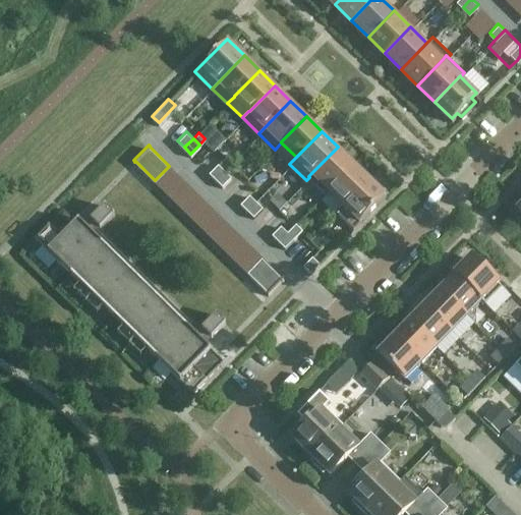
[(325,192),(329,188),(328,188),(353,162),(338,147),(308,176),(309,177),(325,192)]
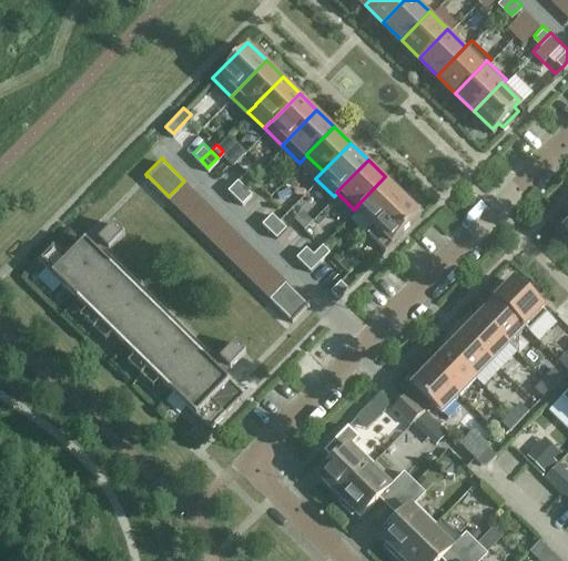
[(227,186),(234,194),(244,184),(237,176),(227,186)]
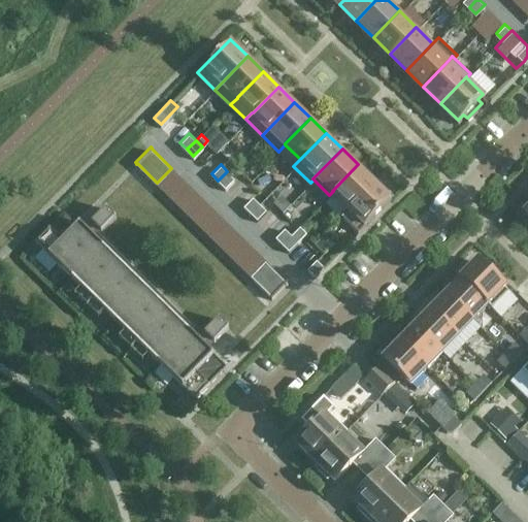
[(373,181),(358,164),(332,191),(333,191),(348,205),(349,206),(373,181)]
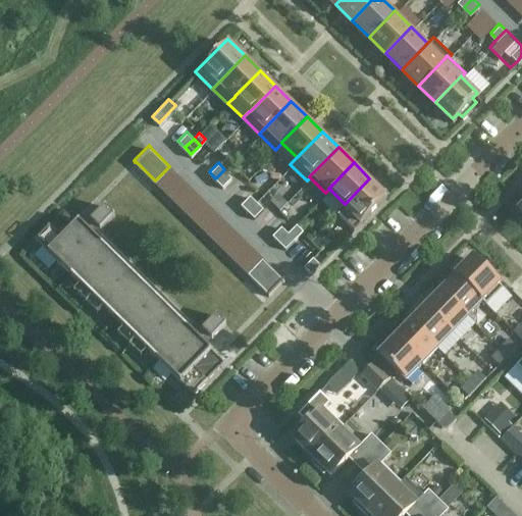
[(231,175),(224,169),(215,178),(222,185),(231,175)]
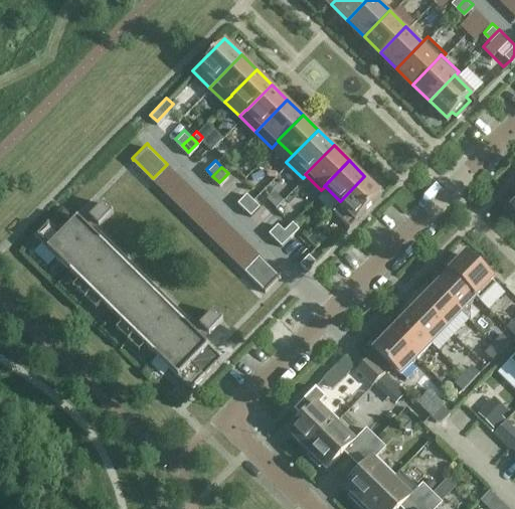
[(340,201),(339,200),(332,207),(349,224),(381,191),(364,176),(340,201)]
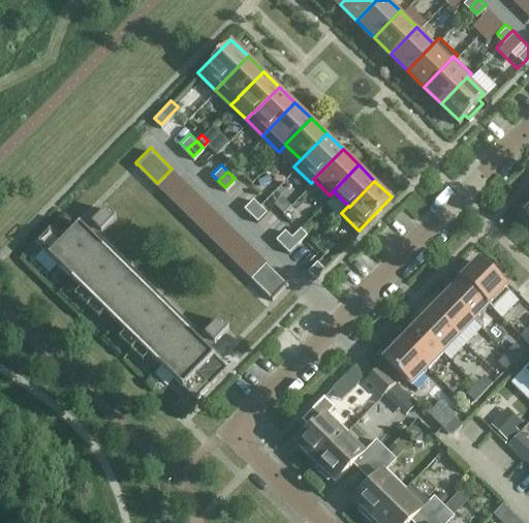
[(244,206),(250,212),(259,203),(253,196),(244,206)]
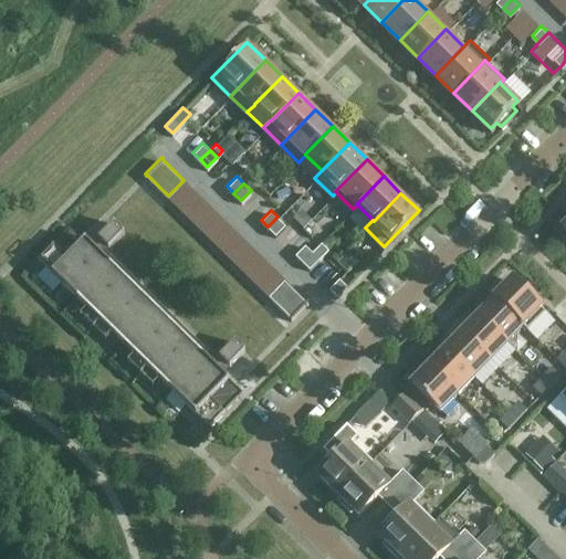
[(284,223),(278,217),(268,227),(275,233),(284,223)]
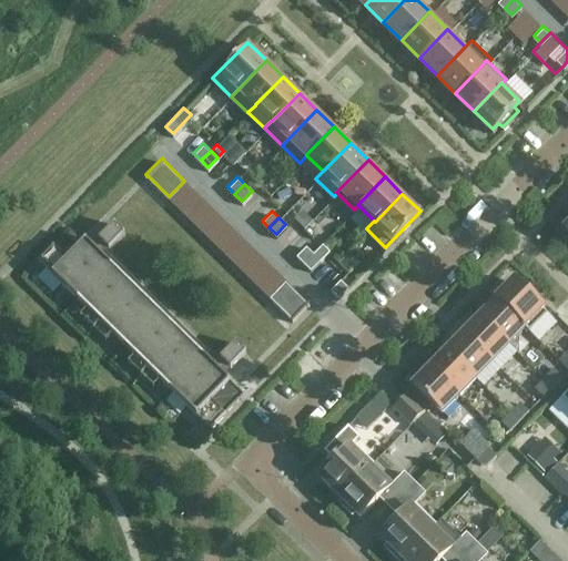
[(99,235),(109,245),(124,230),(114,220),(99,235)]
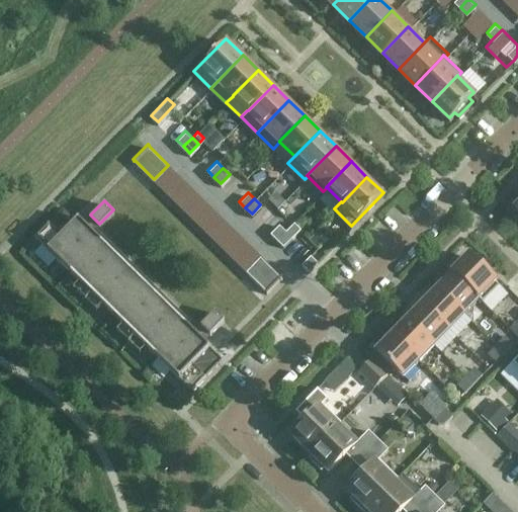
[(70,268),(100,238),(78,216),(62,233),(49,220),(34,234),(70,268)]
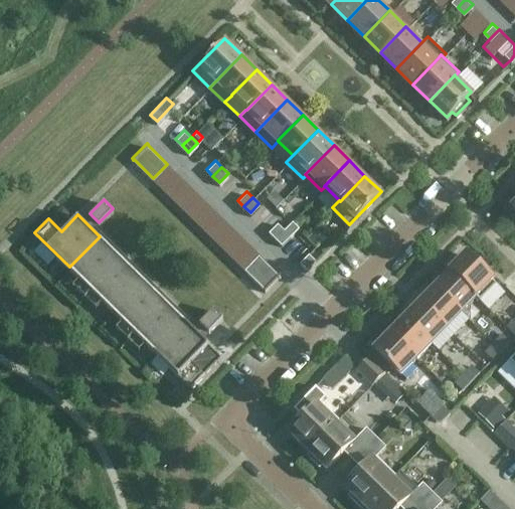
[(284,227),(275,236),(281,242),(298,225),(292,219),(284,227)]
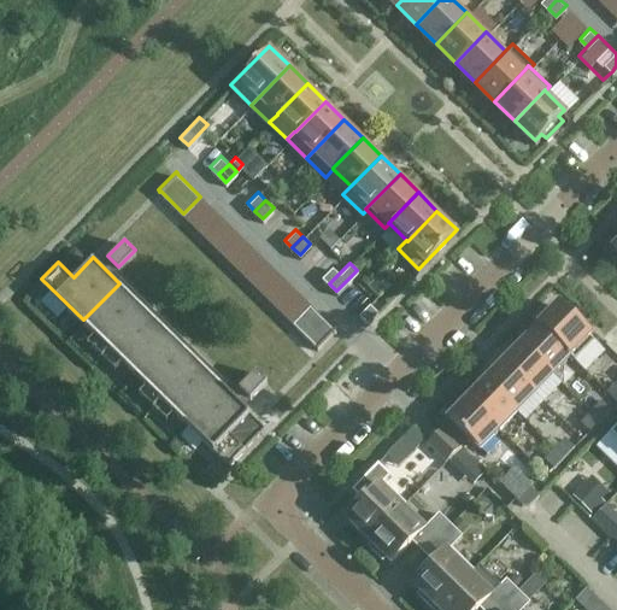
[(329,283),(340,273),(331,265),(322,276),(329,283)]
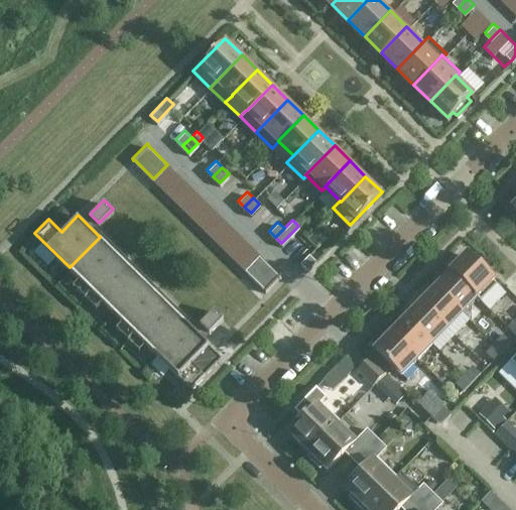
[(100,237),(70,267),(91,288),(121,258),(100,237)]
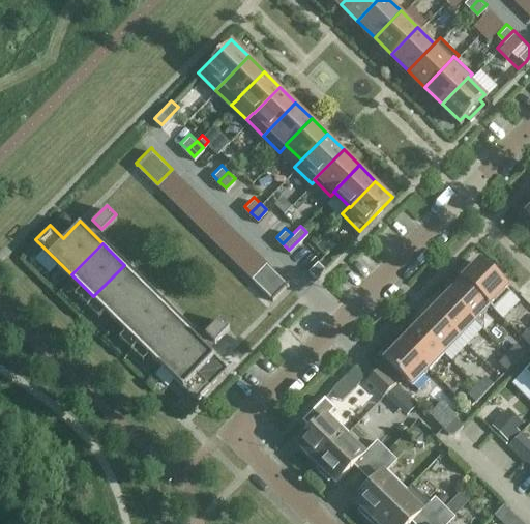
[(307,268),(316,275),(324,266),(317,259),(307,268)]
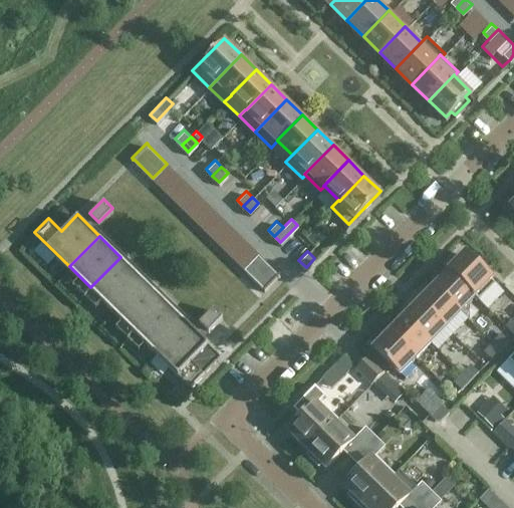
[(476,292),(475,293),(478,296),(495,280),(484,269),(488,266),(476,254),(472,258),(465,251),(450,267),(476,292)]
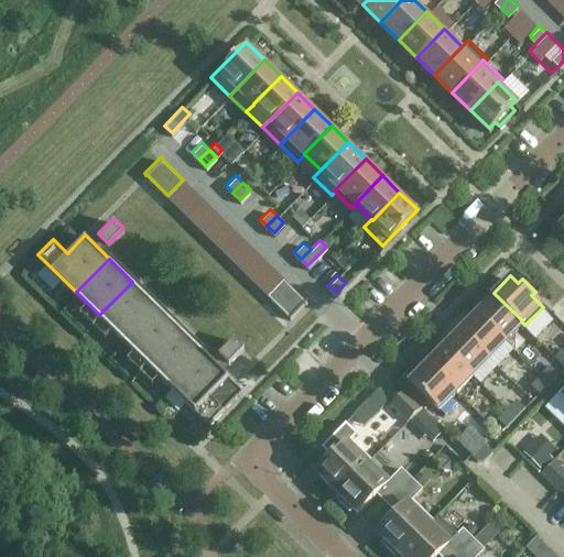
[(290,314),(289,314),(290,316),(306,298),(305,297),(304,298),(283,277),(268,293),(290,314)]
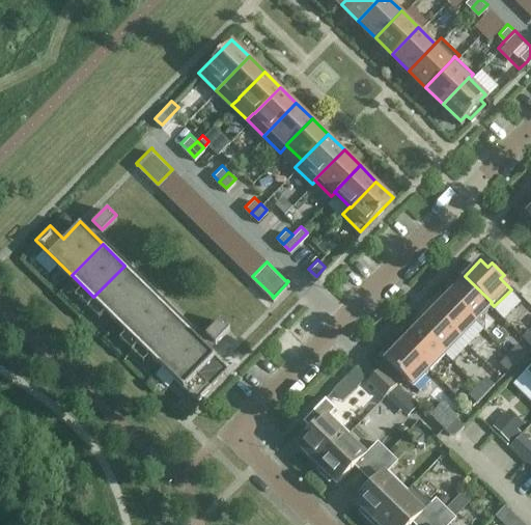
[(93,297),(116,319),(147,287),(124,266),(93,297)]
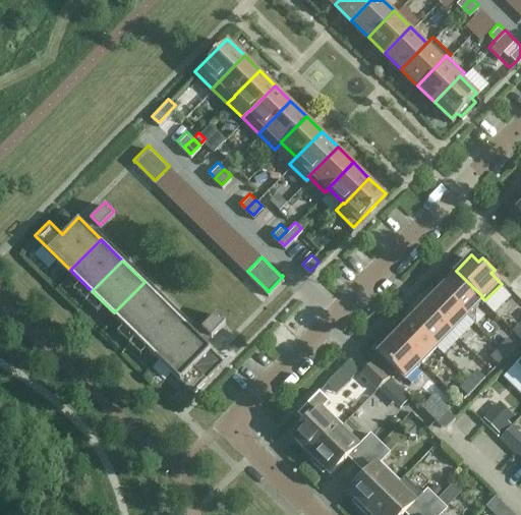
[(456,271),(441,286),(466,312),(481,297),(482,296),(456,271)]
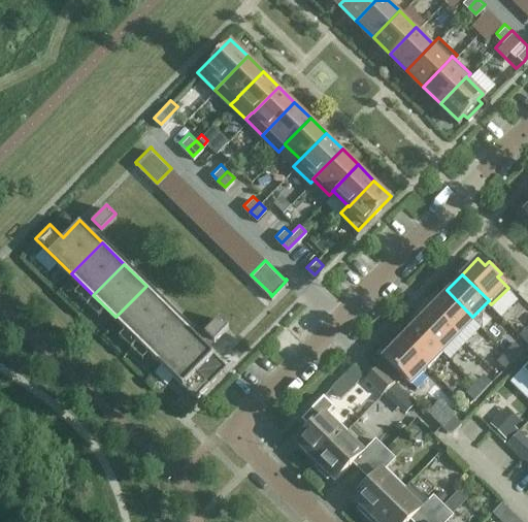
[(116,317),(137,338),(168,307),(146,286),(116,317)]
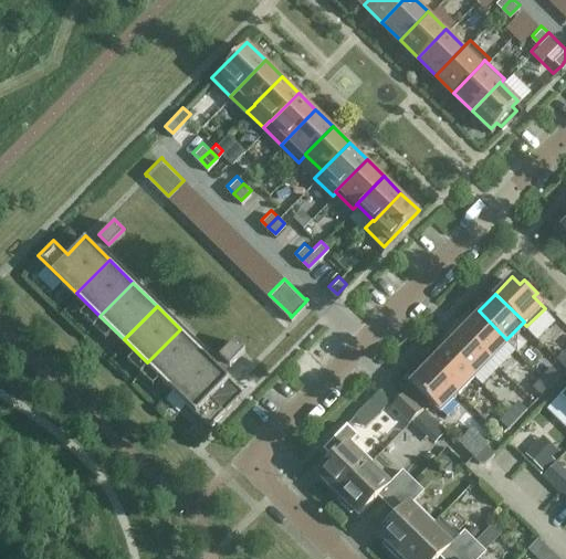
[(461,328),(490,356),(506,339),(479,310),(461,328)]
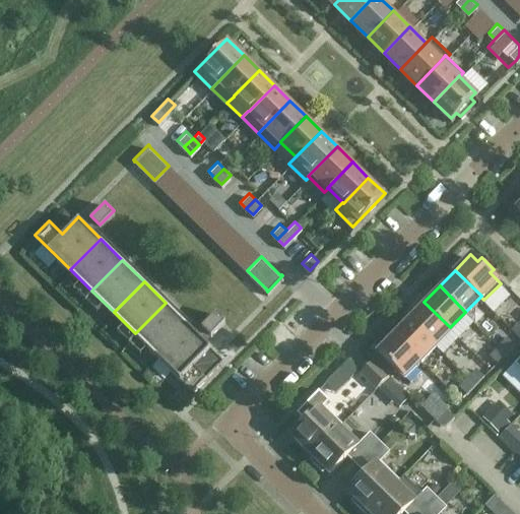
[(424,302),(408,317),(435,342),(450,327),(424,302)]
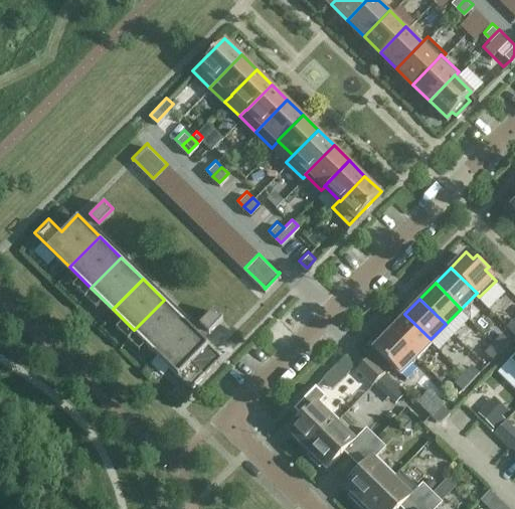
[(134,330),(156,351),(186,321),(164,300),(134,330)]
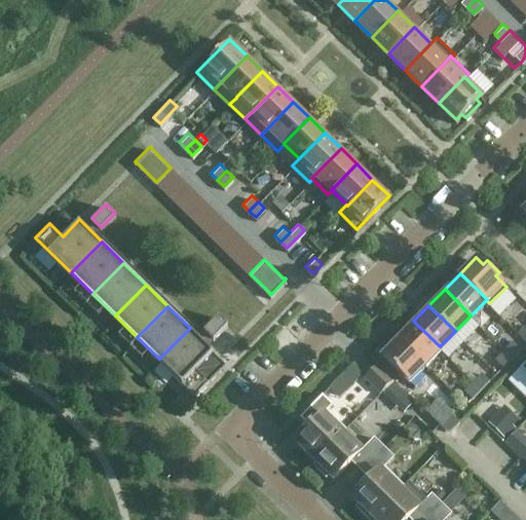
[(203,329),(213,337),(213,338),(227,323),(218,313),(203,329)]
